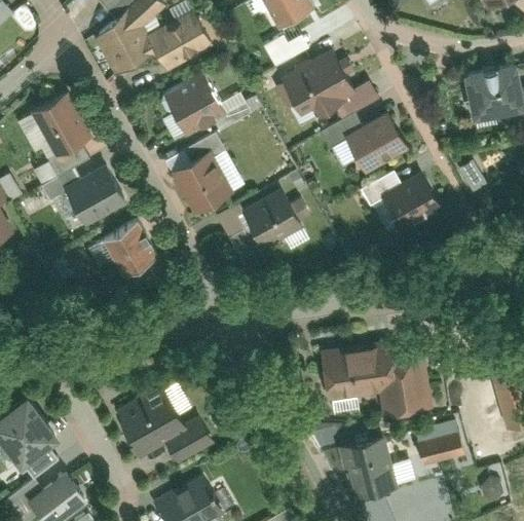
[(162,0),(134,0),(94,39),(115,76),(153,54),(141,31),(166,4),(162,0)]
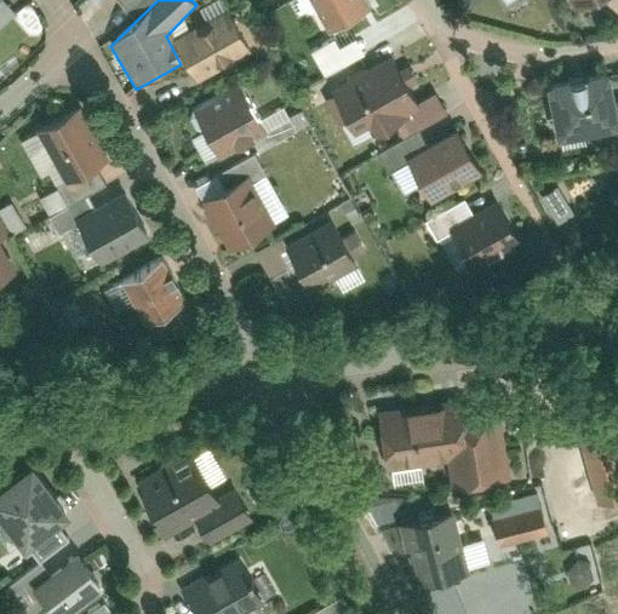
[(308,0),(328,35),(377,9),(372,0),(308,0)]
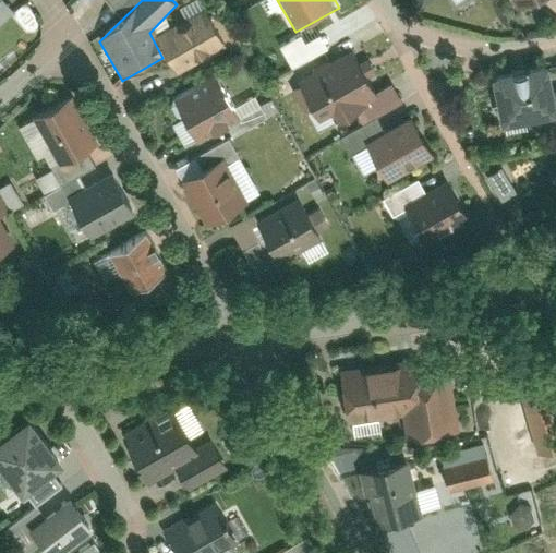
[(414,0),(421,10),(434,0),(414,0)]
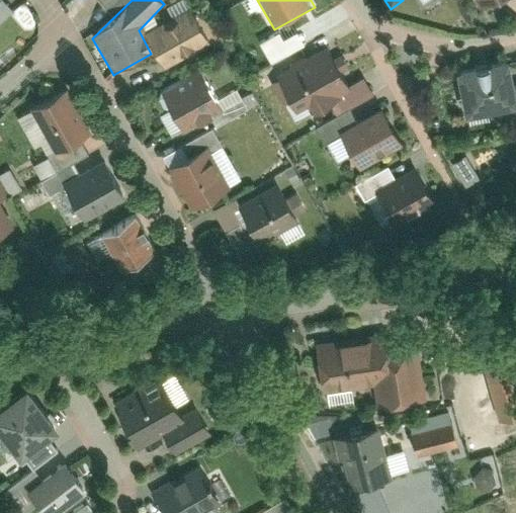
[(475,0),(482,13),(509,0),(475,0)]
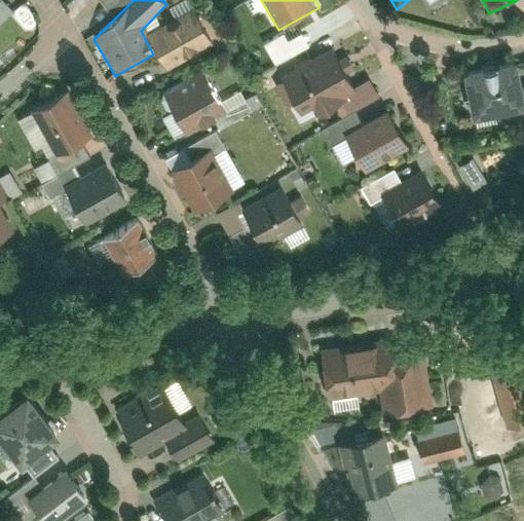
[(214,45),(194,10),(148,36),(167,71),(214,45)]
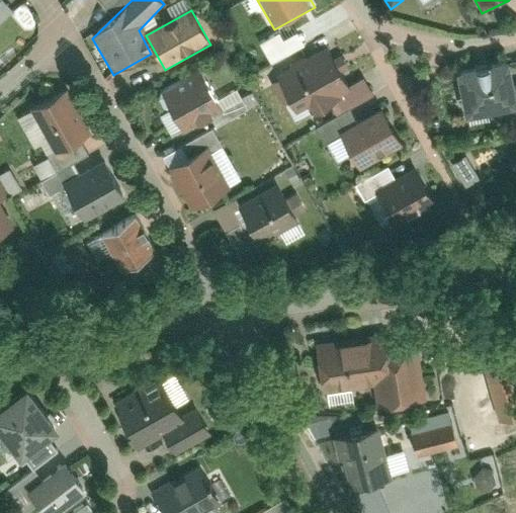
[(269,64),(312,46),(306,31),(282,41),(280,34),(260,44),(269,64)]
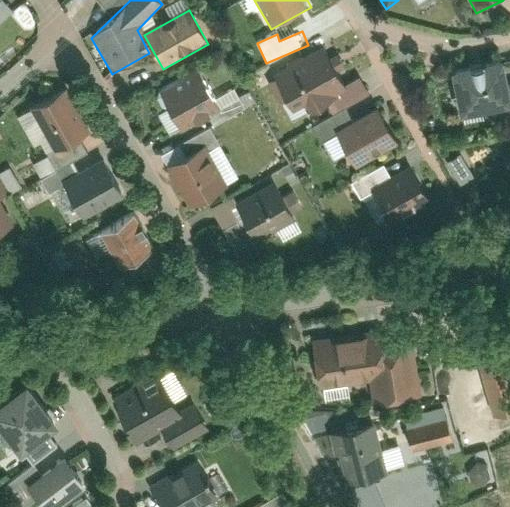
[(344,84),(324,48),(272,78),(293,114),(306,106),(312,117),(333,105),(327,94),(344,84)]
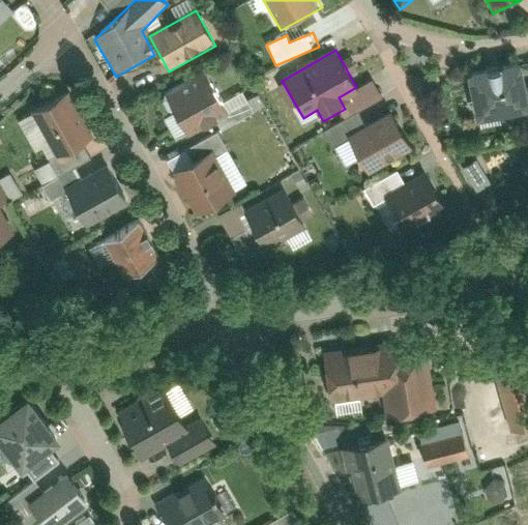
[(469,74),(478,122),(527,113),(527,81),(525,64),(469,74)]
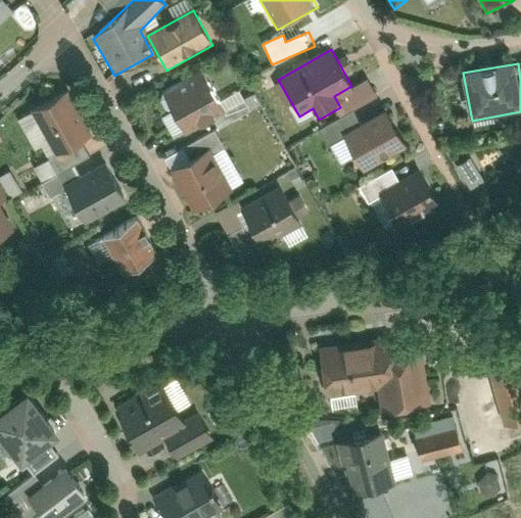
[(173,115),(184,135),(226,111),(203,72),(161,95),(159,104),(164,113),(173,115)]
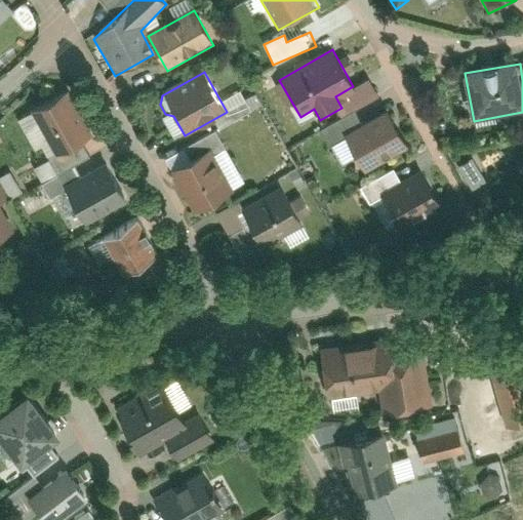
[(69,93),(31,115),(55,159),(94,137),(69,93)]
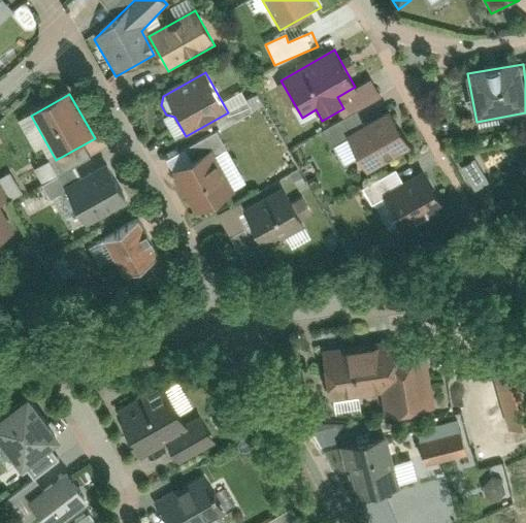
[(412,149),(391,113),(348,138),(368,173),(412,149)]
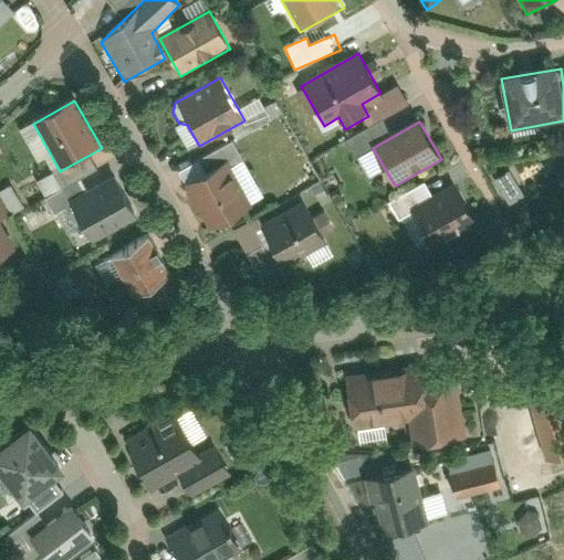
[(183,188),(208,233),(251,209),(226,164),(183,188)]
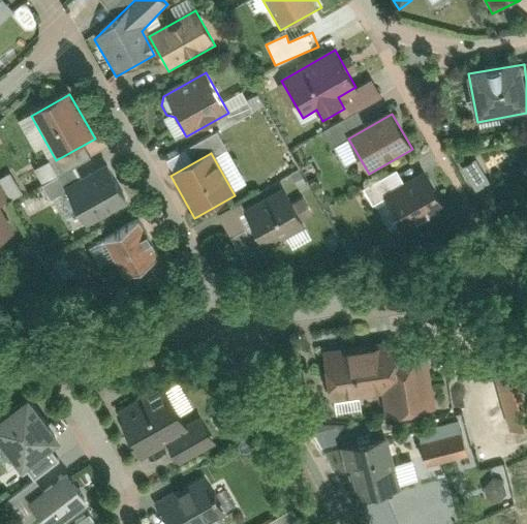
[(127,206),(106,167),(66,190),(88,227),(127,206)]
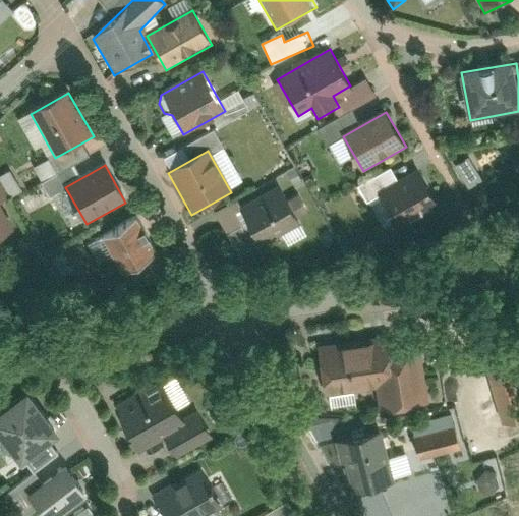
[(439,207),(419,172),(378,196),(397,230),(439,207)]
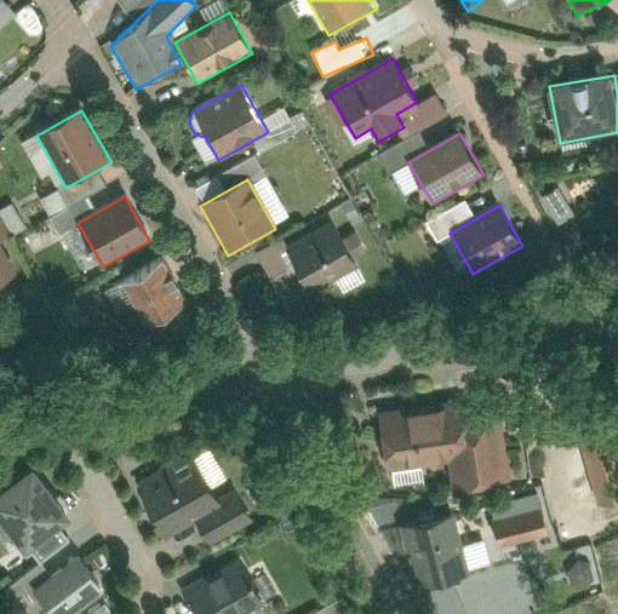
[(11,207),(0,213),(0,219),(12,240),(26,231),(11,207)]
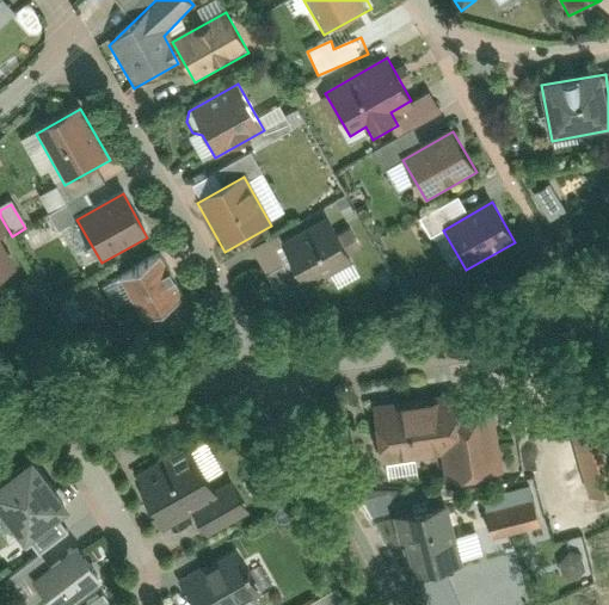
[(352,265),(327,222),(280,249),(305,292),(352,265)]
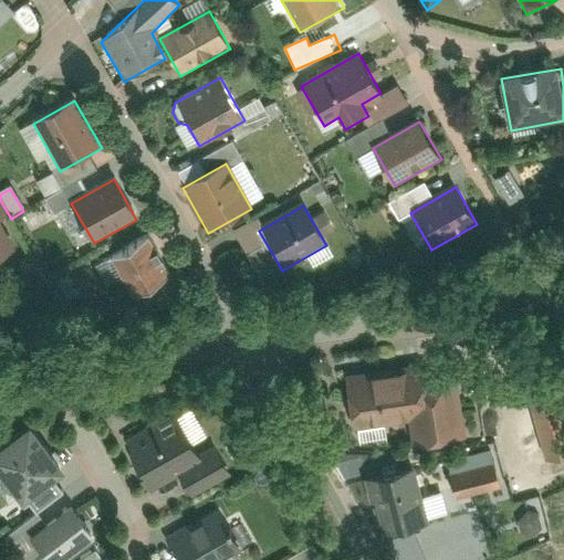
[(0,262),(17,253),(0,223),(0,262)]
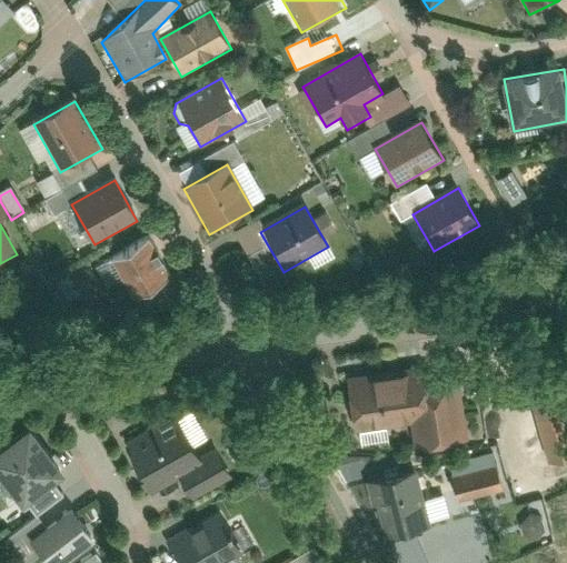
[(172,281),(149,241),(111,262),(135,302),(172,281)]
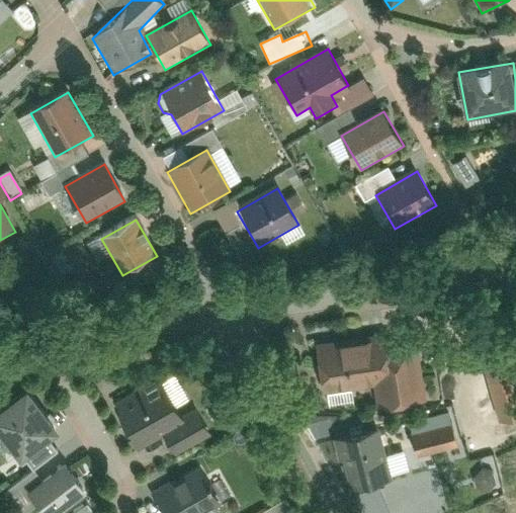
[(89,248),(96,258),(107,251),(100,240),(89,248)]
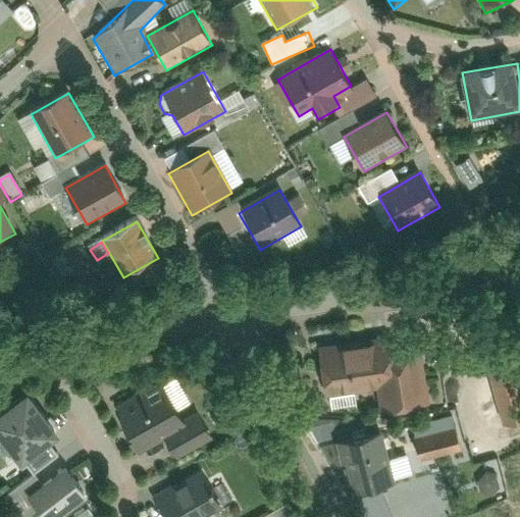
[(384,414),(427,407),(419,356),(394,360),(390,338),(318,350),(326,397),(380,388),(384,414)]
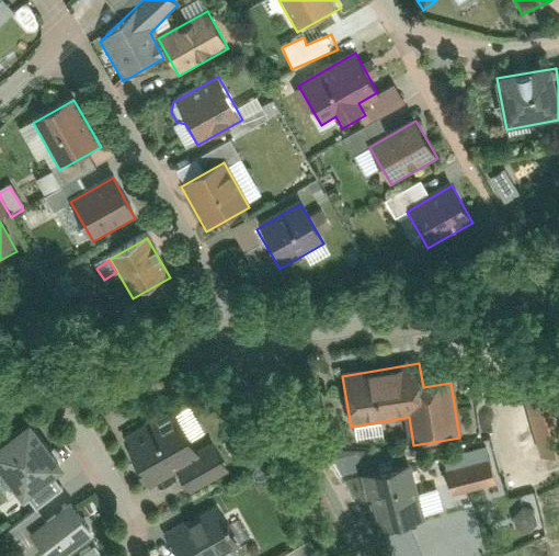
[(558,416),(551,394),(522,404),(539,456),(558,450),(558,416)]
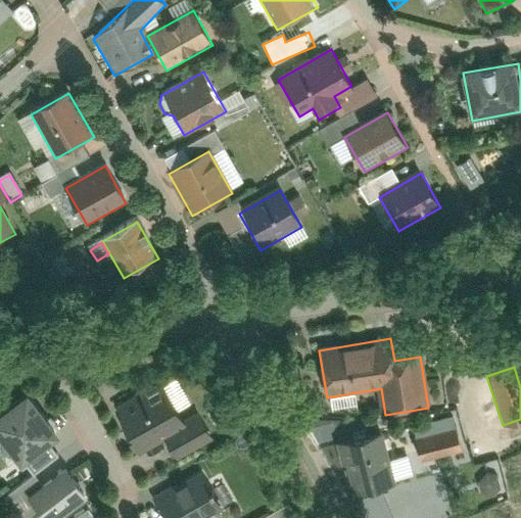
[(114,413),(137,456),(186,429),(163,386),(114,413)]
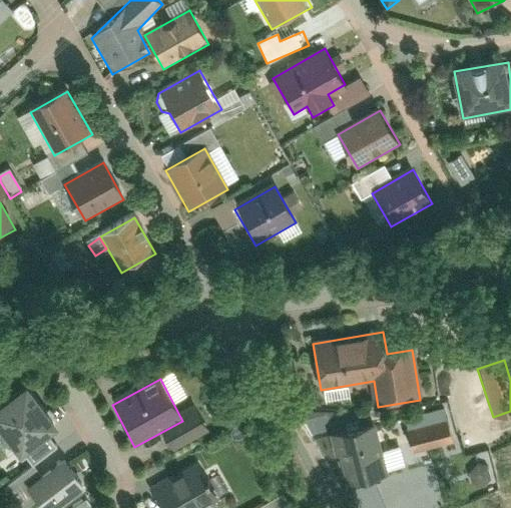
[(0,431),(19,457),(59,427),(28,386),(0,407),(0,431)]
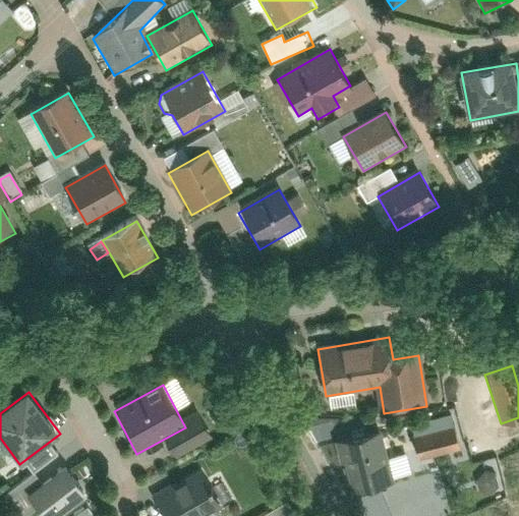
[(458,426),(412,439),(419,462),(464,451),(458,426)]
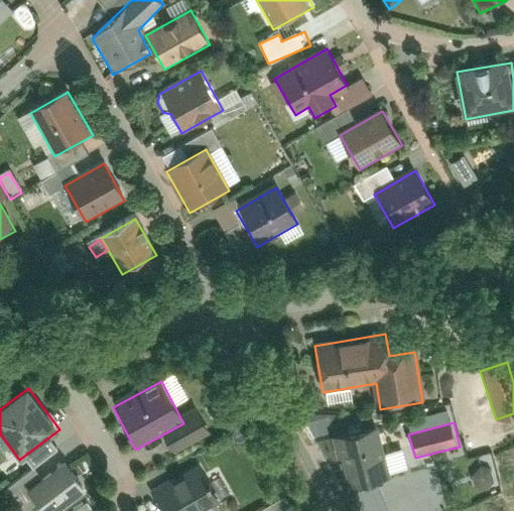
[(377,426),(335,437),(349,490),(390,479),(377,426)]
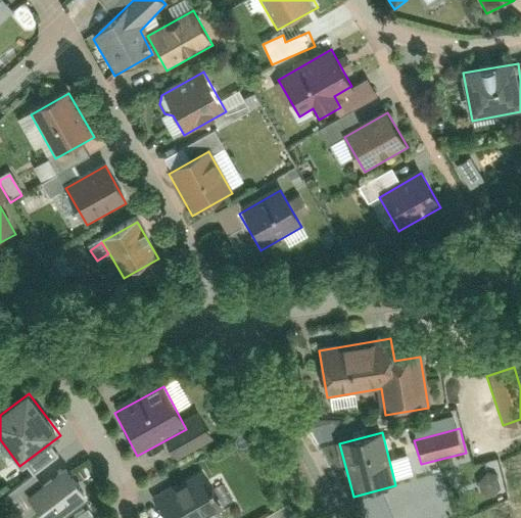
[(67,517),(91,501),(66,469),(29,498),(43,517),(67,517)]
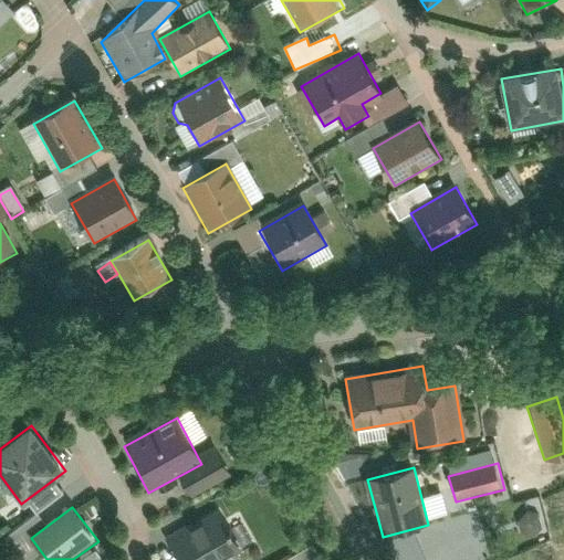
[(217,511),(166,539),(176,559),(217,559),(237,549),(217,511)]
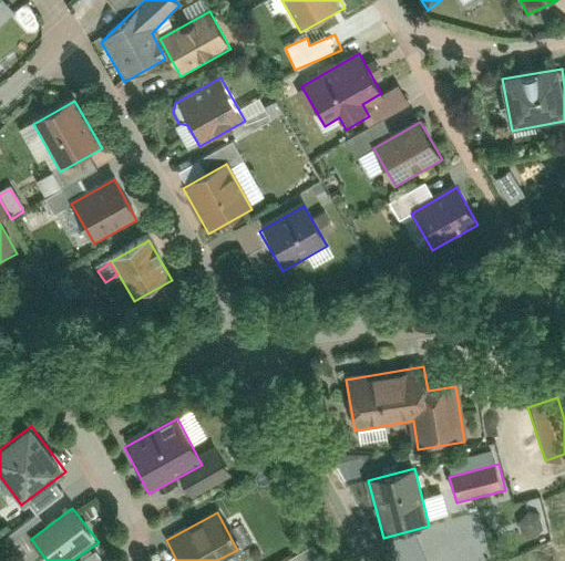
[(424,560),(417,534),(391,542),(397,560),(424,560)]
